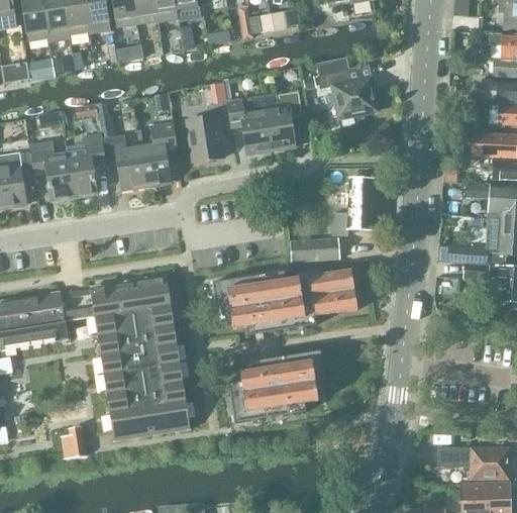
[(0,0),(0,29),(17,26),(15,13),(13,0),(0,0)]
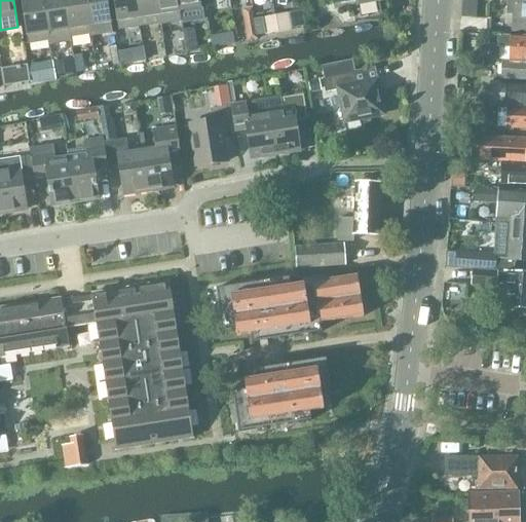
[(22,0),(28,42),(49,39),(43,0),(22,0)]
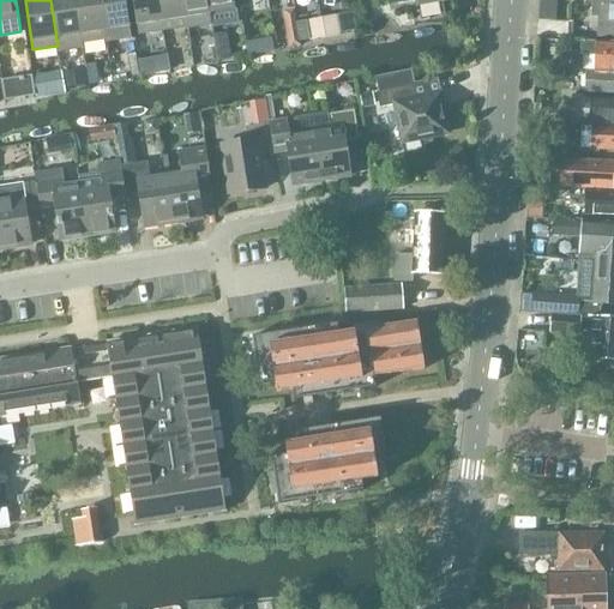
[(83,47),(82,42),(76,0),(50,0),(58,46),(59,49),(83,47)]
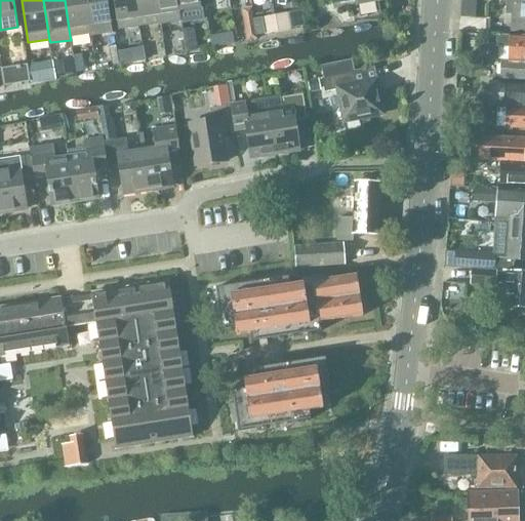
[(65,0),(70,36),(91,33),(85,0),(65,0)]
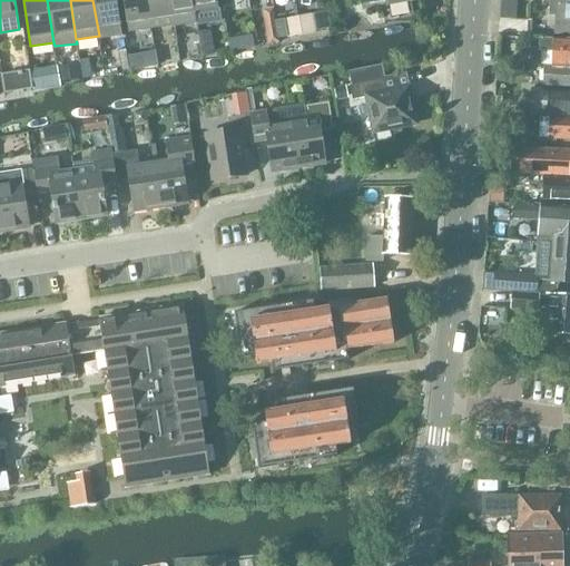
[(92,0),(99,36),(99,37),(123,33),(117,0),(92,0)]
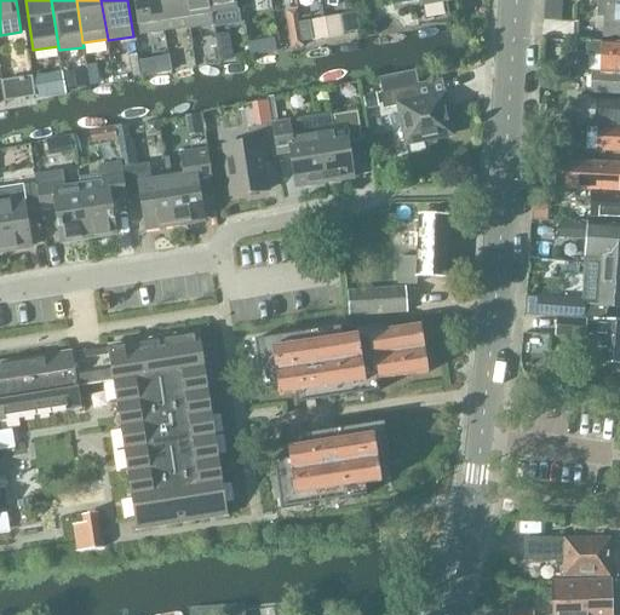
[(135,0),(139,34),(165,29),(160,0),(135,0)]
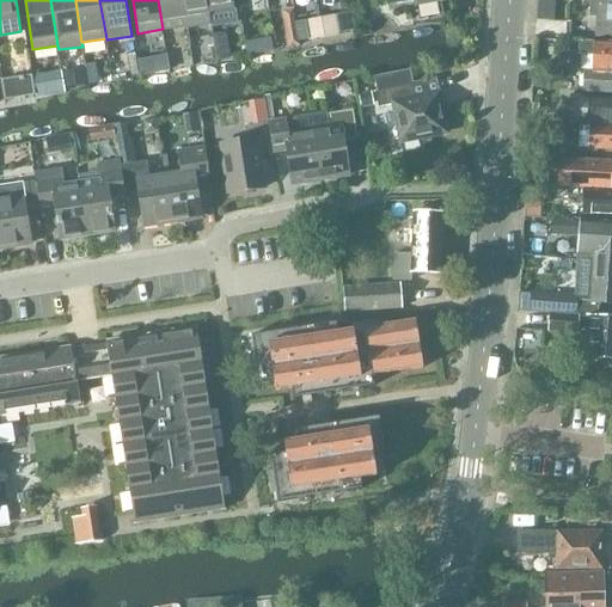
[(187,25),(183,0),(158,0),(163,29),(187,25)]
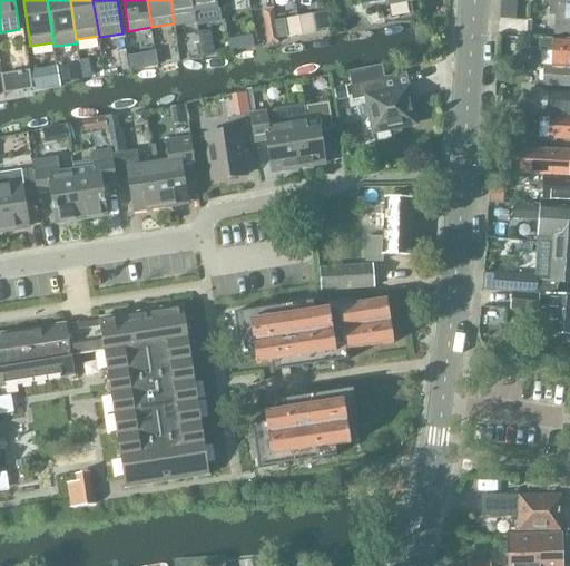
[(197,21),(195,9),(193,0),(170,0),(174,23),(174,25),(197,21)]
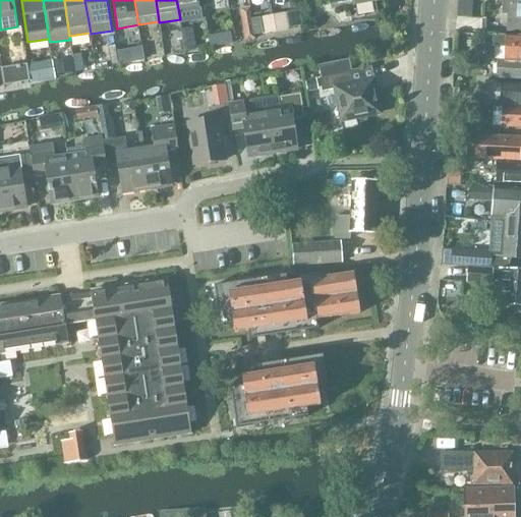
[(176,0),(178,8),(180,19),(200,16),(198,0),(176,0)]
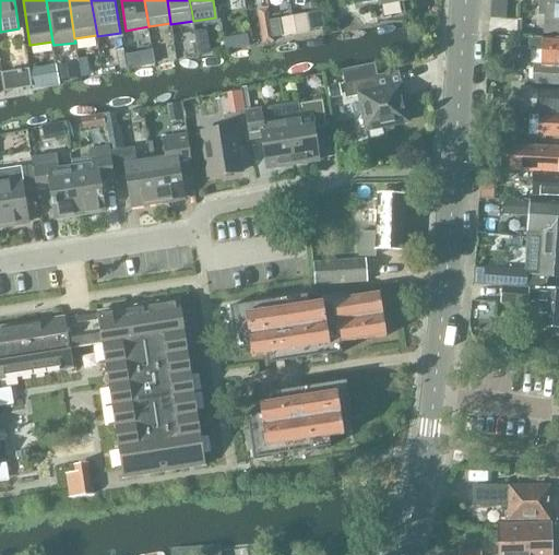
[(507,15),(508,0),(494,0),(492,14),(507,15)]
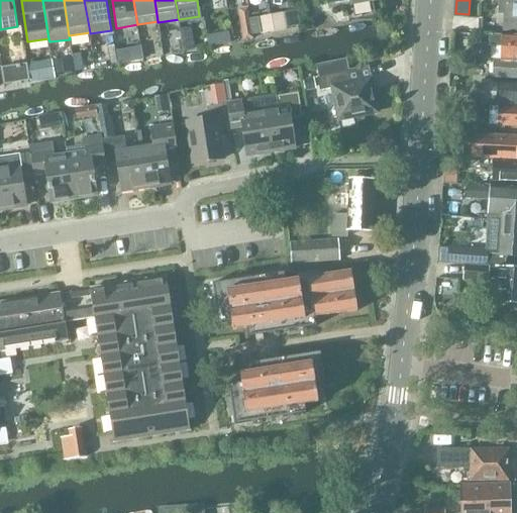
[(504,0),(504,27),(516,27),(516,0),(504,0)]
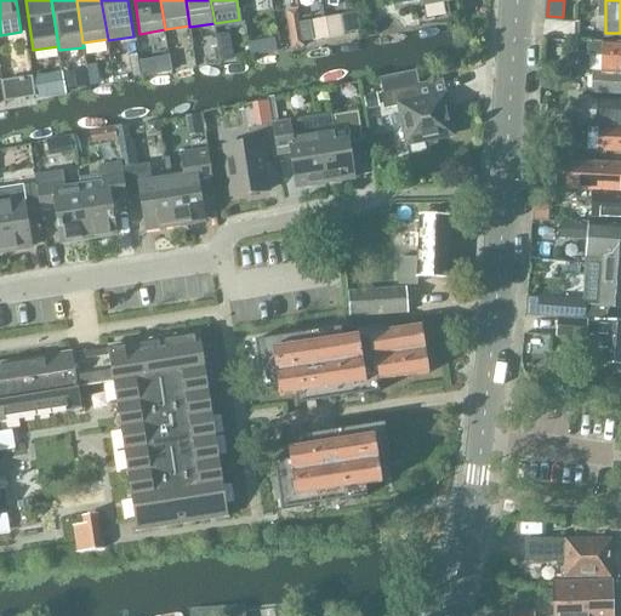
[(340,13),(325,16),(329,34),(343,32),(340,13)]
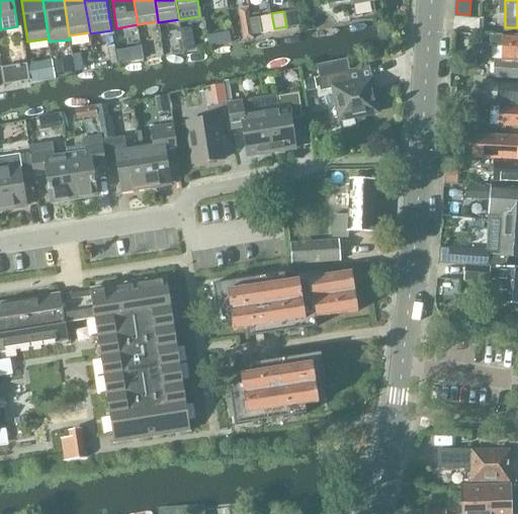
[(271,13),(259,16),(262,31),(274,28),(271,13)]
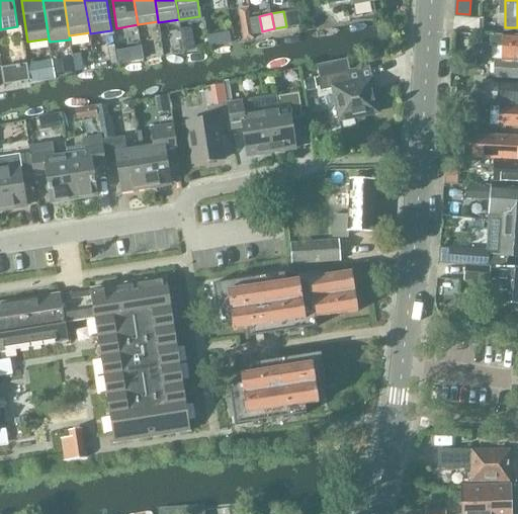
[(252,20),(242,22),(244,36),(254,34),(252,20)]
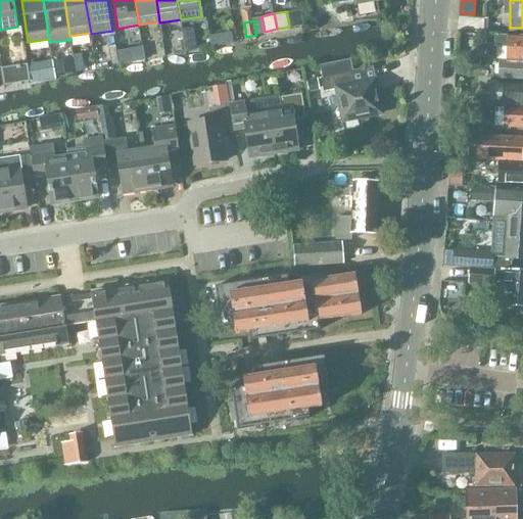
[(193,26),(183,28),(186,47),(196,46),(193,26)]
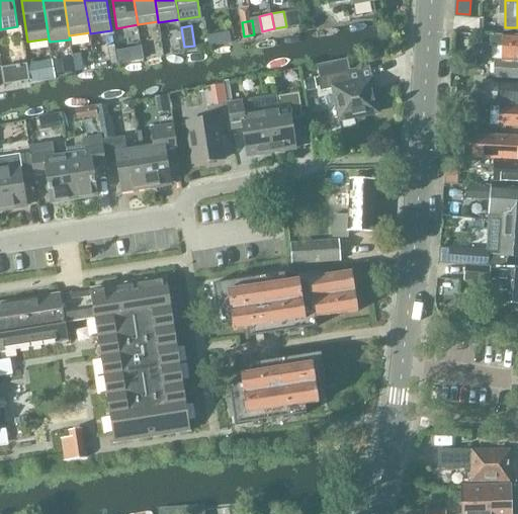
[(209,43),(220,40),(219,30),(207,32),(209,43)]
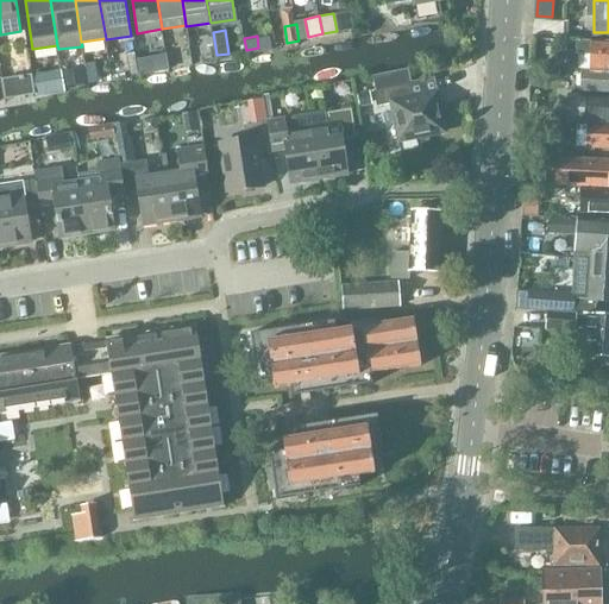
[(608,38),(576,38),(576,51),(590,52),(589,68),(582,68),(581,87),(608,88),(608,38)]
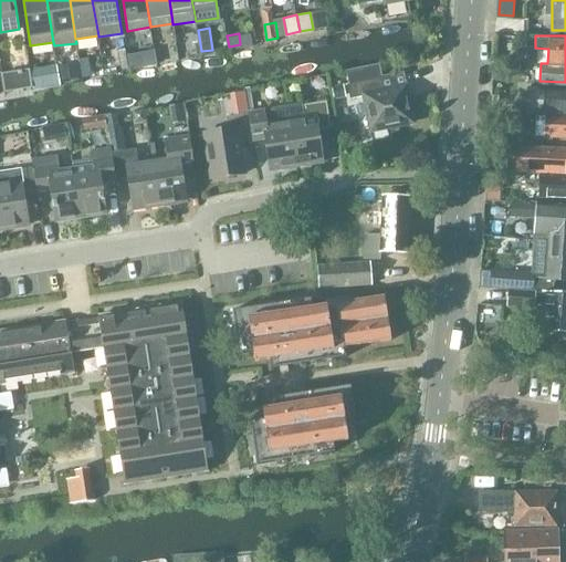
[(136,51),(127,53),(130,66),(139,65),(136,51)]
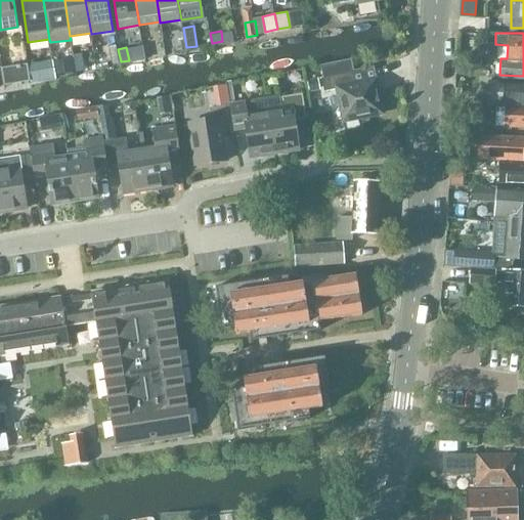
[(55,73),(74,70),(72,56),(53,59),(55,73)]
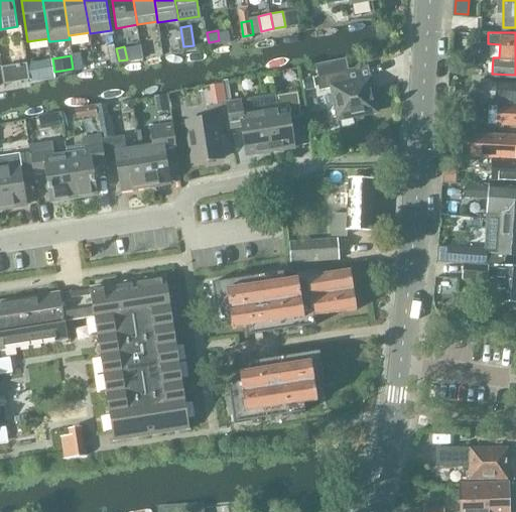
[(350,68),(348,56),(316,62),(318,74),(316,75),(319,88),(332,85),(338,117),(376,109),(370,76),(364,78),(361,66),(350,68)]
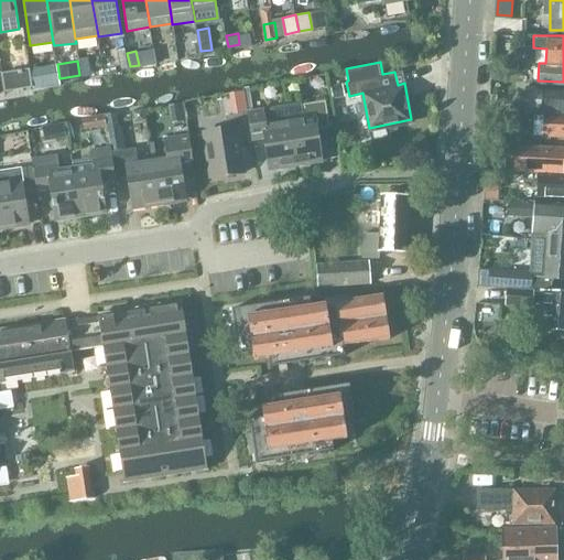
[(56,63),(43,65),(46,84),(60,82),(56,63)]
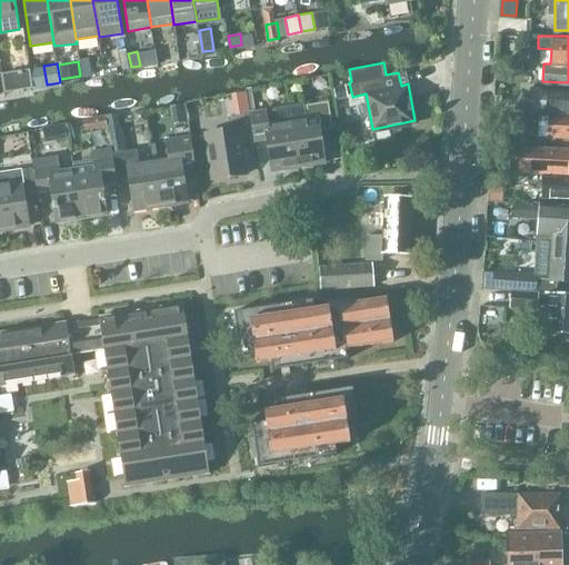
[(30,68),(2,72),(6,91),(32,87),(30,68)]
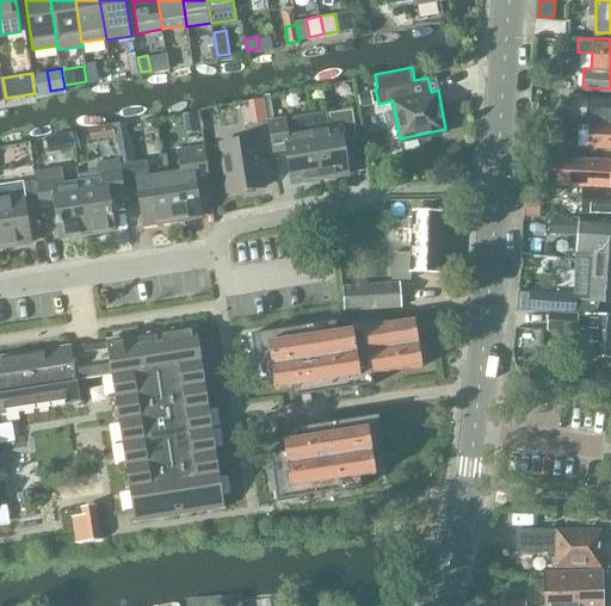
[(374,88),(360,91),(363,105),(376,101),(374,88)]
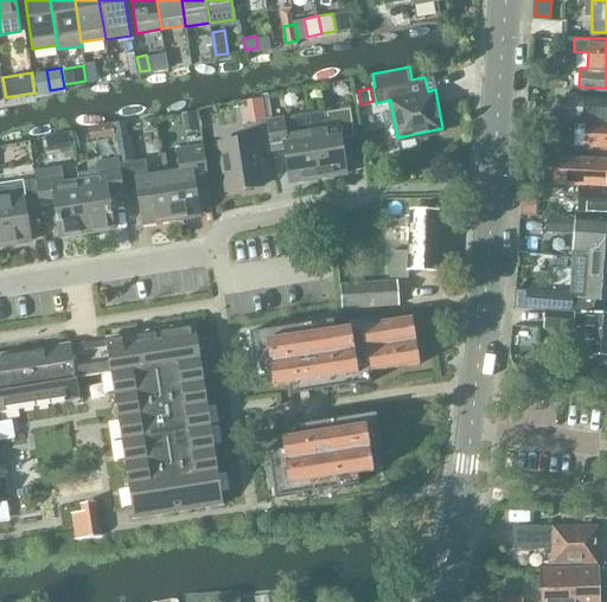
[(564,117),(583,119),(606,121),(606,117),(606,93),(566,90),(564,100),(564,117)]
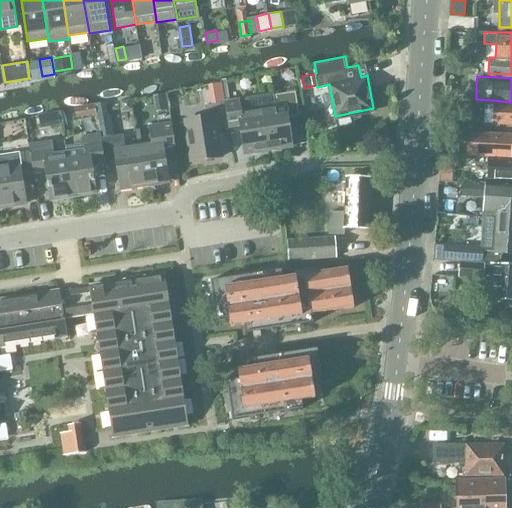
[(221,80),(224,100),(229,99),(226,78),(221,78),(221,80)]
